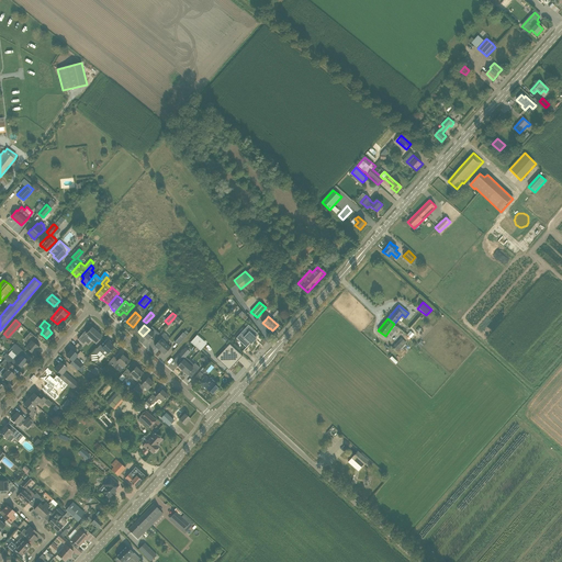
[(255,339),(256,339),(257,338),(255,337),(257,334),(258,334),(248,325),(245,328),(247,330),(243,336),(239,334),(236,338),(246,348),(243,351),(244,351),(250,344),(255,339)]
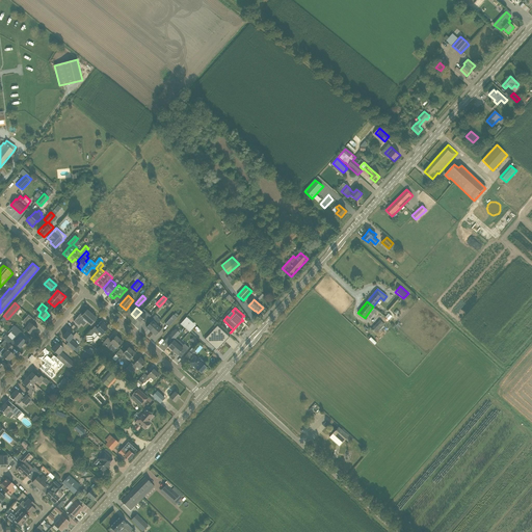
[(92,316),(90,314),(87,311),(83,315),(81,314),(74,321),(79,326),(82,322),(81,321),(83,318),(90,325),(97,319),(92,316)]
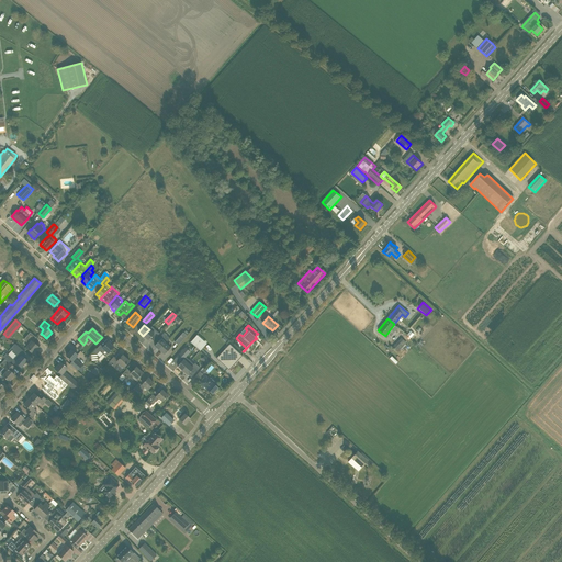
[(149,329),(143,336),(148,340),(154,334),(149,329)]
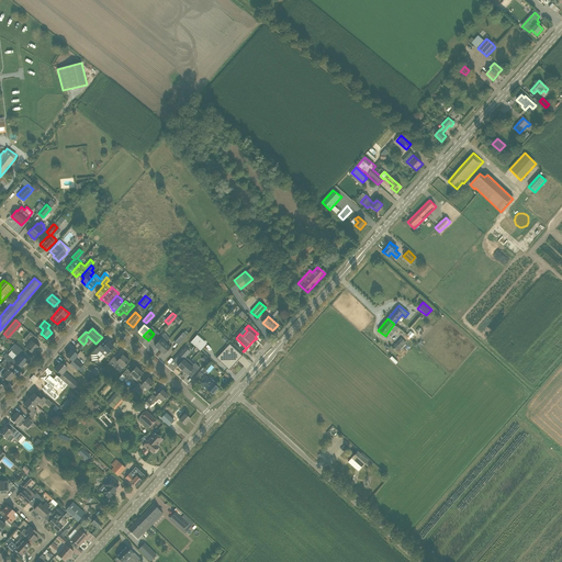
[(30,345),(26,348),(33,355),(38,348),(32,341),(36,338),(30,333),(24,340),(30,345)]
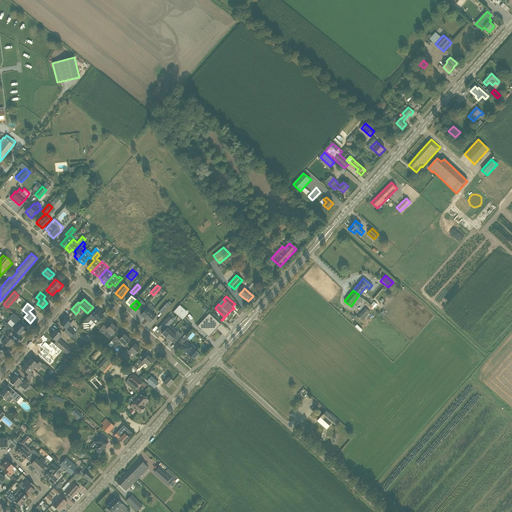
[(170,306),(167,303),(159,312),(162,315),(170,306)]
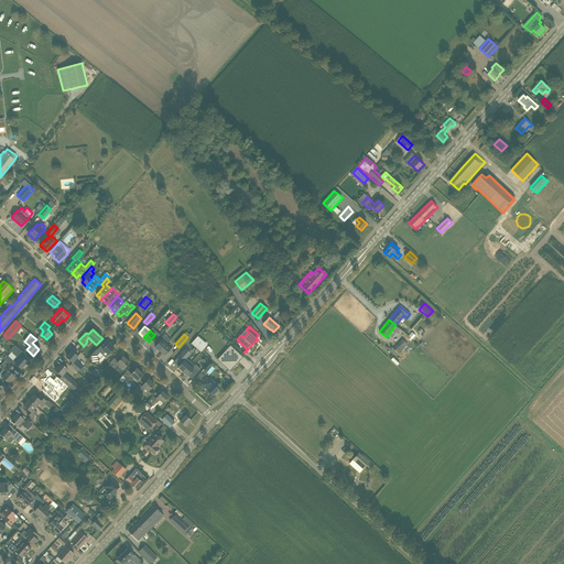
[(202,351),(205,348),(201,344),(204,340),(198,335),(192,343),(202,351)]
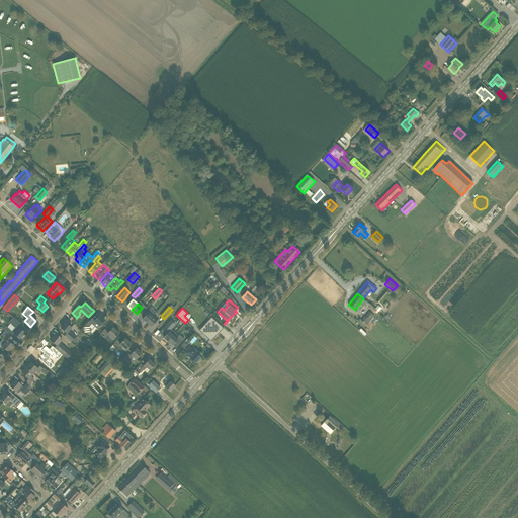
[(361,320),(366,325),(374,317),(369,312),(361,320)]
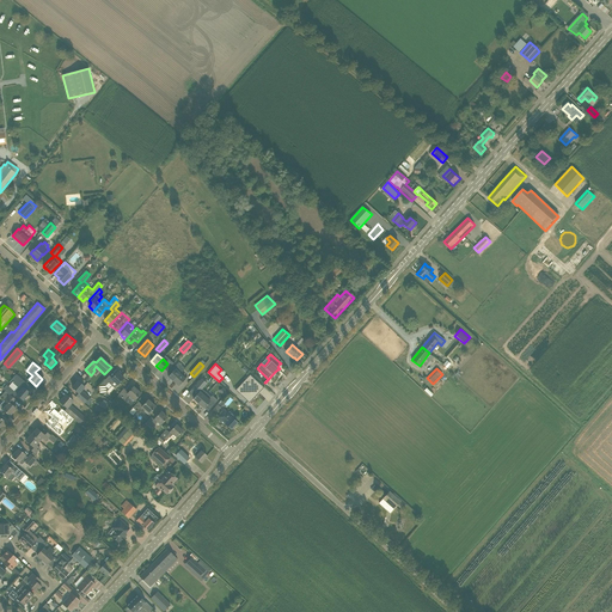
[(173,381),(179,374),(175,369),(169,377),(173,381)]
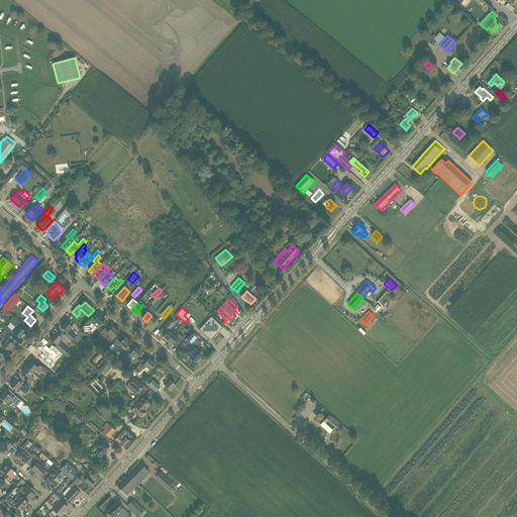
[(99,315),(94,320),(93,321),(91,319),(82,329),(85,331),(88,334),(92,329),(89,326),(92,323),(97,328),(104,319),(99,315)]
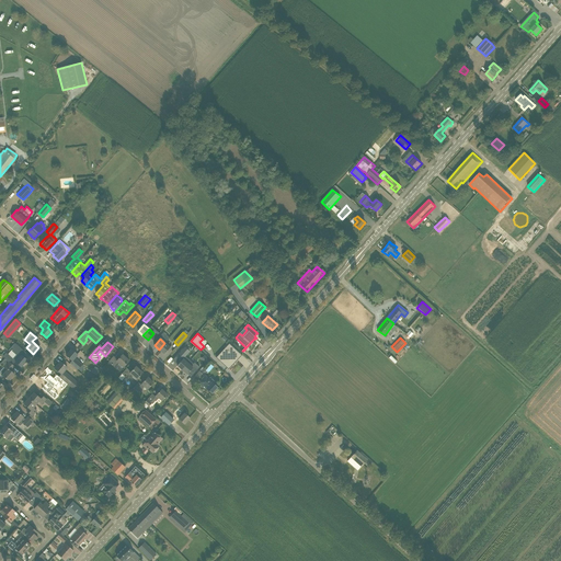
[(164,343),(159,350),(163,354),(170,347),(164,343)]
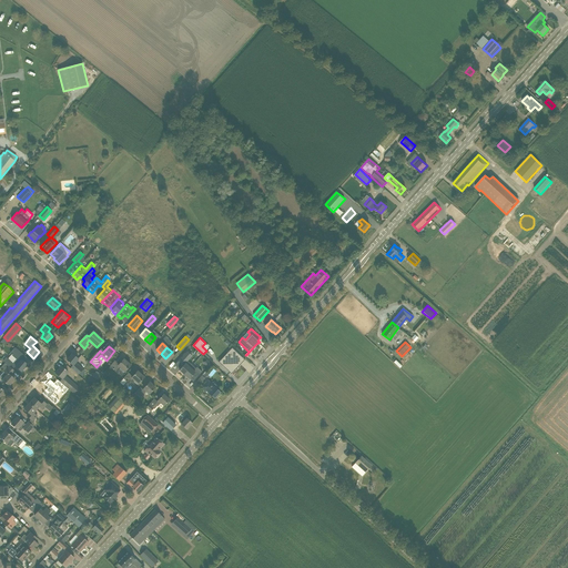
[(26,357),(16,350),(11,355),(17,359),(13,364),(7,357),(3,362),(13,369),(16,367),(21,372),(28,365),(23,361),(26,357)]
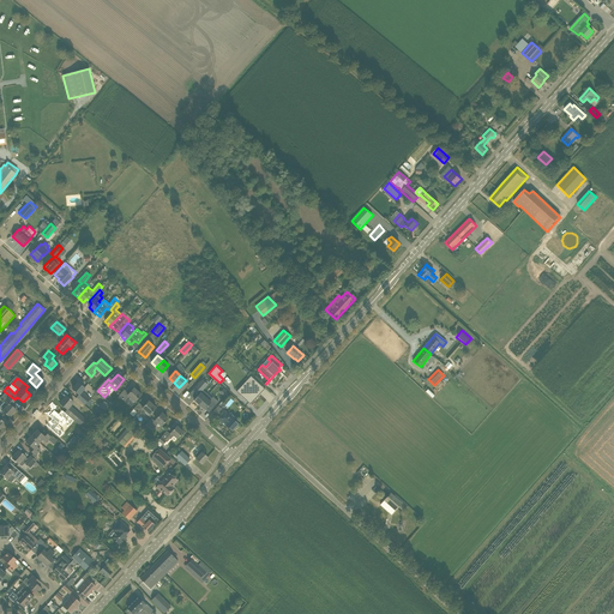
[(263,386),(254,378),(250,384),(246,387),(250,391),(244,397),(253,407),(257,403),(256,403),(262,397),(257,393),(263,386)]
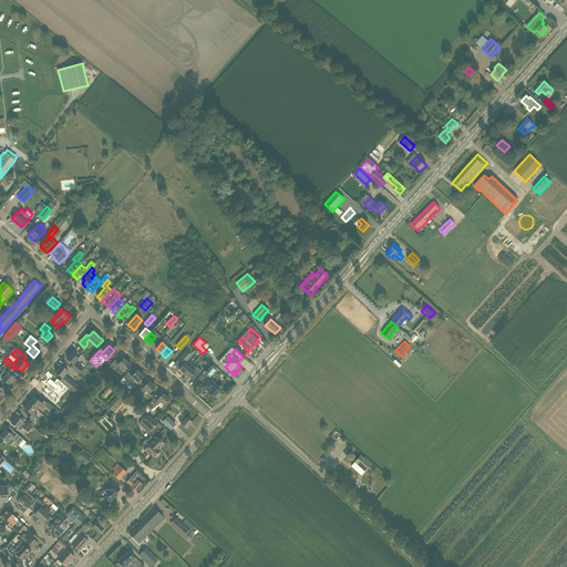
[(192,356),(187,350),(178,360),(183,364),(185,363),(187,360),(192,356)]
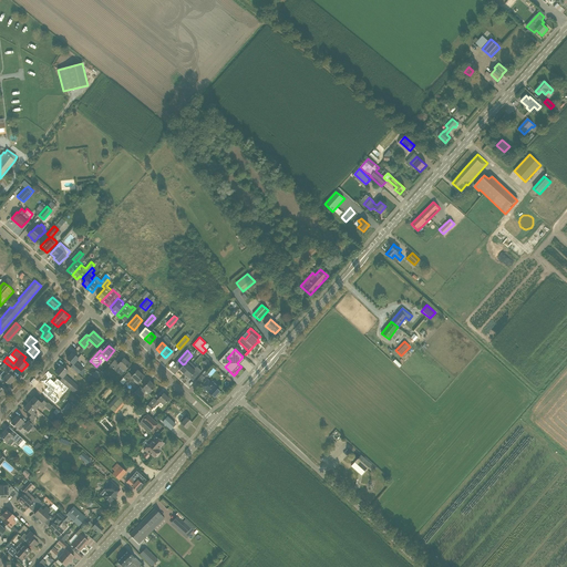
[(71,367),(76,371),(79,374),(83,369),(76,363),(80,359),(72,353),(66,359),(73,364),(71,367)]
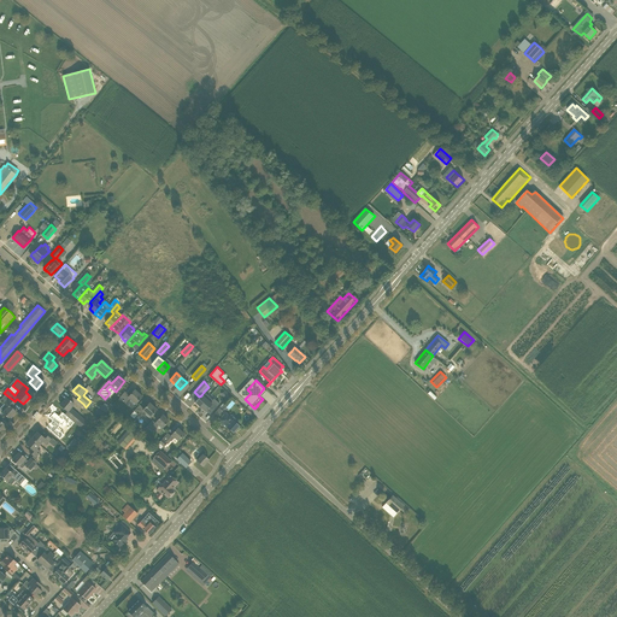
[(135,404),(142,397),(135,391),(129,395),(125,392),(119,398),(125,404),(130,399),(135,404)]
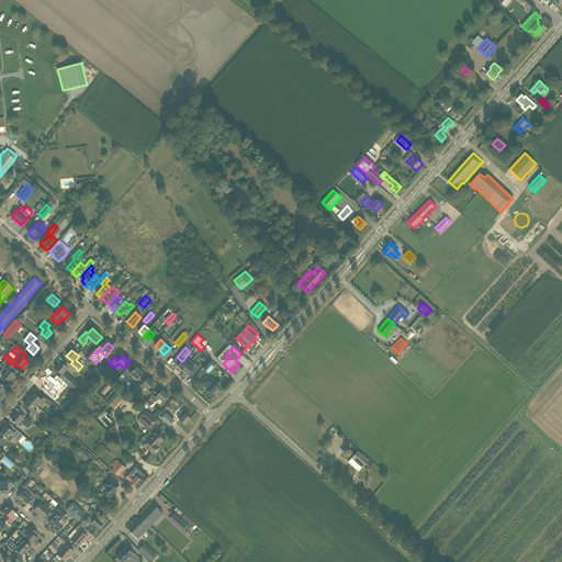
[(0,364),(4,368),(8,370),(2,377),(3,378),(9,382),(15,375),(11,371),(14,368),(4,359),(0,364)]
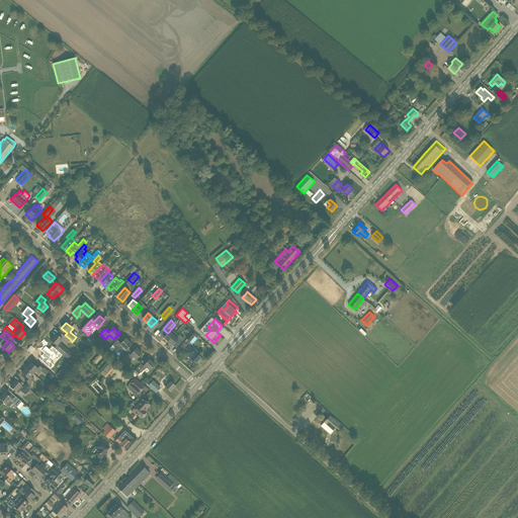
[(163,338),(168,342),(173,335),(169,332),(167,333),(163,338)]
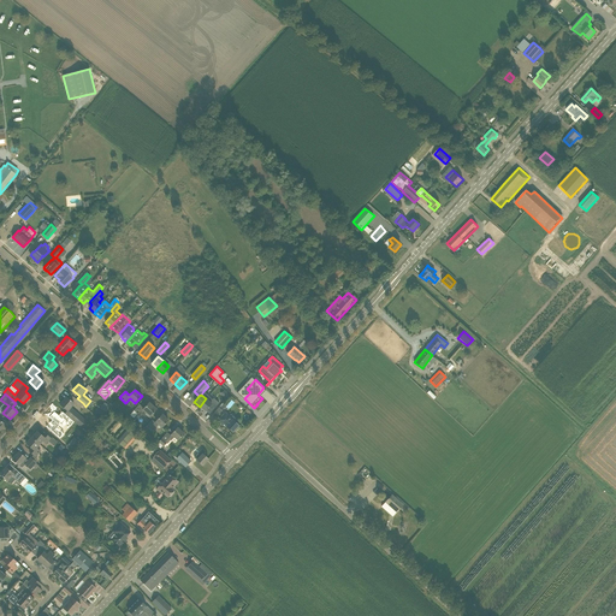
[(206,398),(200,407),(206,412),(208,408),(213,402),(217,406),(219,403),(215,400),(214,401),(208,396),(206,398)]
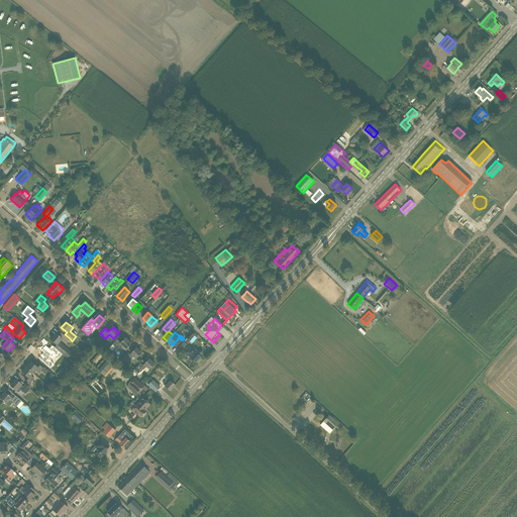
[(68,358),(73,353),(59,342),(62,338),(56,333),(50,339),(53,341),(50,344),(55,347),(56,347),(68,358)]
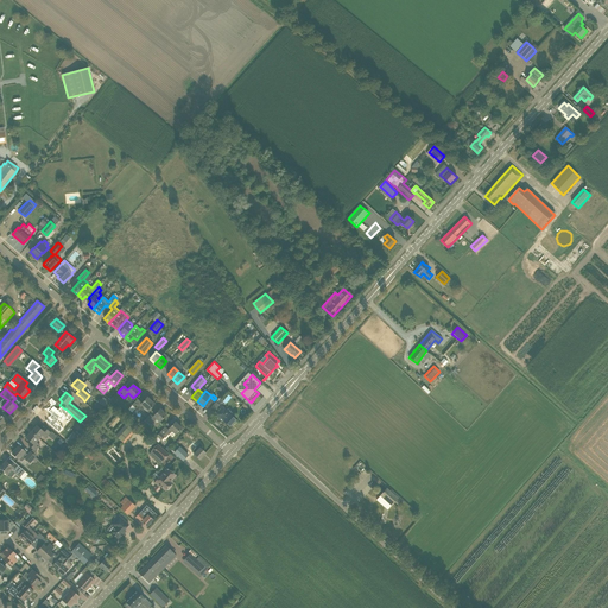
[(138,411),(140,409),(145,413),(147,415),(150,412),(149,411),(154,404),(147,398),(143,403),(138,399),(132,405),(135,409),(138,411)]
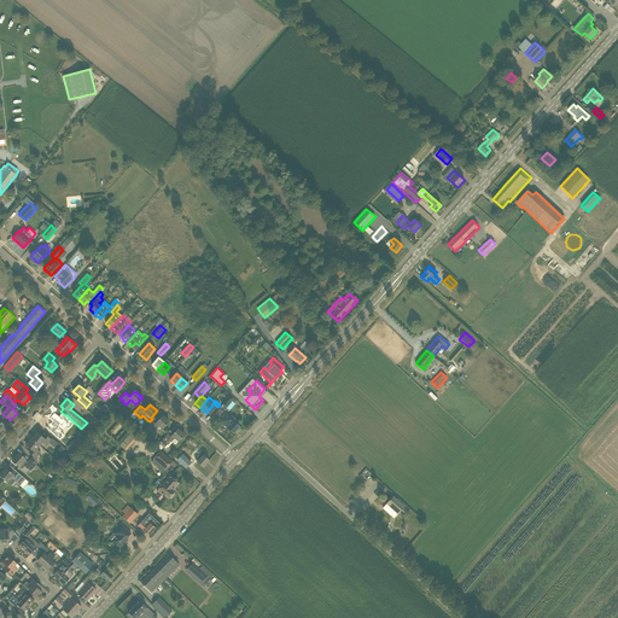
[(223,412),(220,408),(214,415),(217,419),(223,412)]
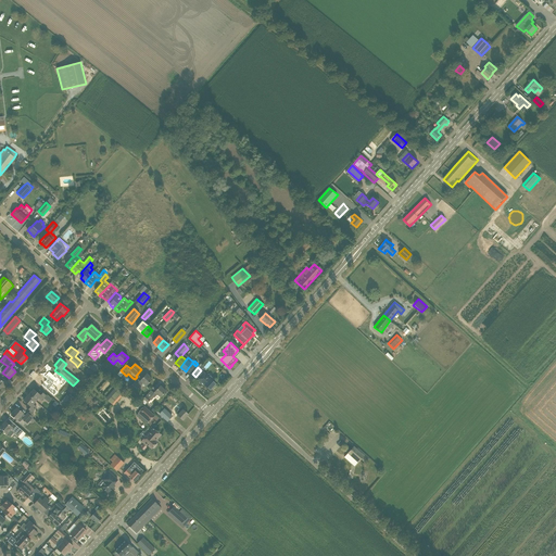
[(45,381),(41,386),(53,395),(58,392),(51,387),(53,384),(55,387),(60,382),(63,386),(66,381),(55,371),(53,376),(49,371),(45,377),(47,379),(46,381),(45,381)]
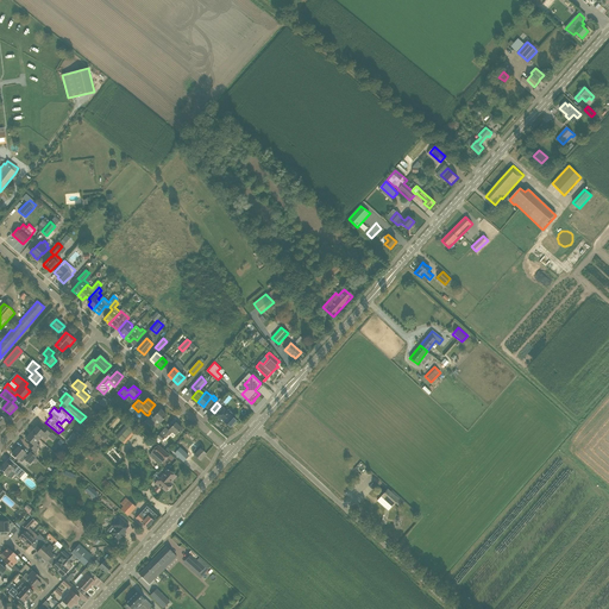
[(150,415),(145,421),(151,426),(157,419),(162,422),(167,415),(163,413),(163,412),(161,409),(154,419),(150,415)]
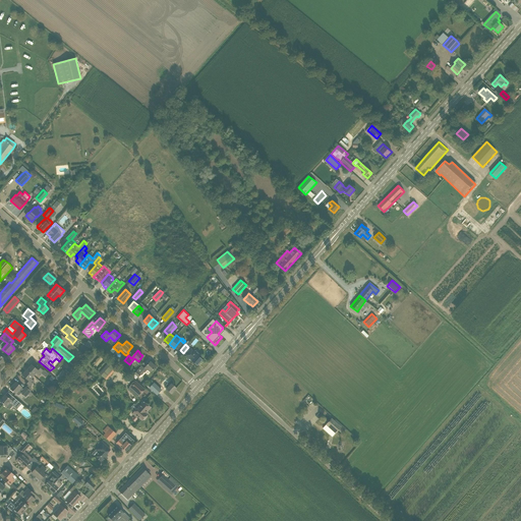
[(189,351),(185,355),(189,358),(192,360),(191,360),(196,365),(203,360),(193,352),(192,353),(189,351)]
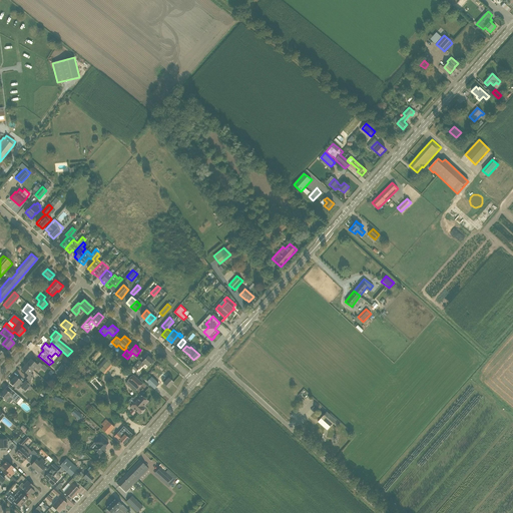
[(147,356),(141,363),(139,360),(133,366),(132,368),(136,372),(139,369),(138,369),(141,366),(142,367),(145,364),(148,367),(153,361),(147,356)]
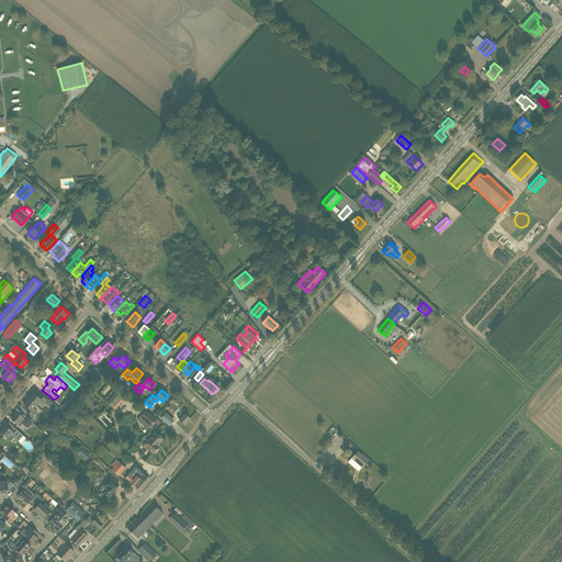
[(126,396),(121,392),(110,404),(115,409),(126,396)]
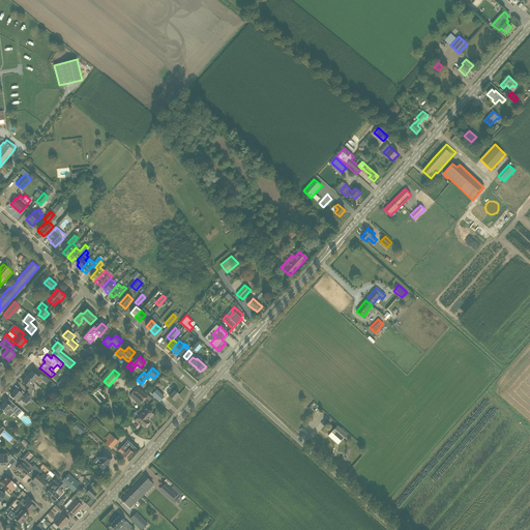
[(39,382),(41,380),(47,384),(50,380),(45,376),(43,377),(38,373),(36,375),(32,371),(27,377),(34,382),(36,379),(39,382)]
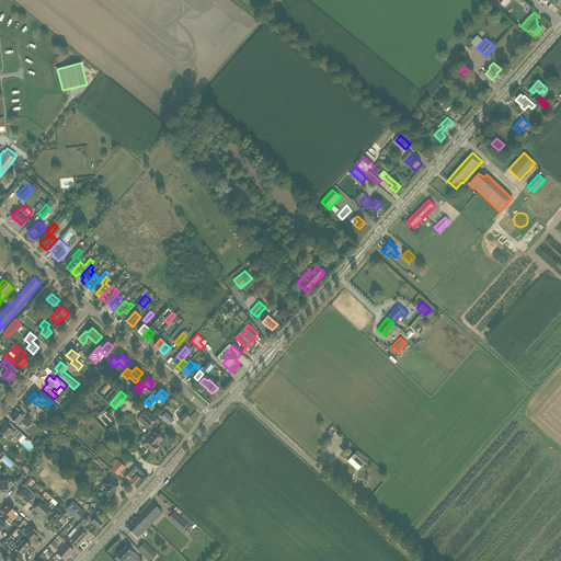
[(36,404),(29,399),(24,404),(29,409),(26,411),(32,415),(36,411),(33,408),(36,404)]
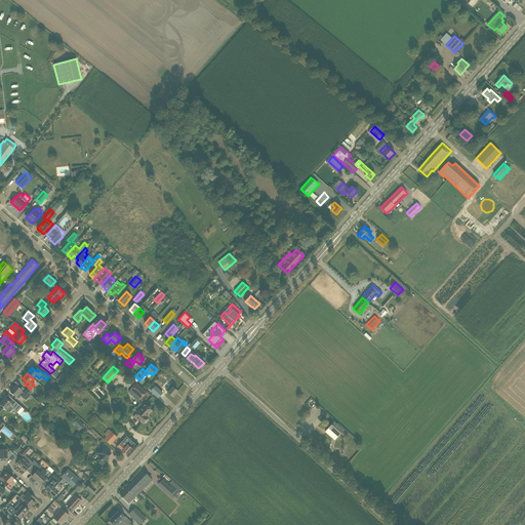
[(172,382),(169,386),(165,390),(172,397),(177,392),(172,387),(174,385),(172,382)]
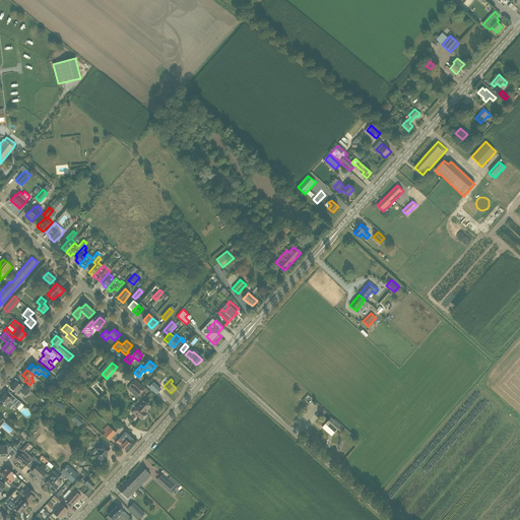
[(139,394),(144,389),(135,380),(130,386),(139,394)]
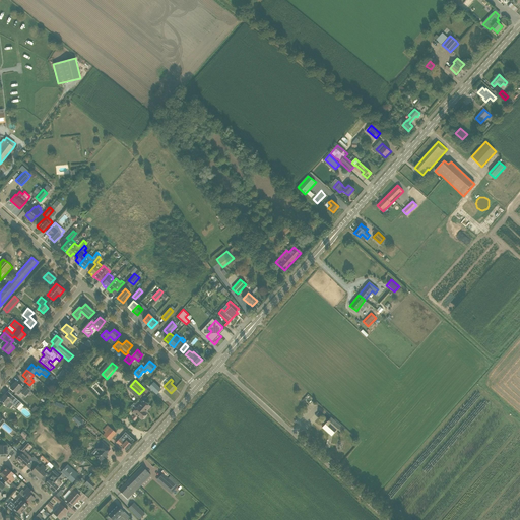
[(20,387),(21,386),(16,382),(10,388),(15,393),(18,395),(20,392),(25,396),(28,392),(29,390),(25,387),(23,389),(20,387)]
